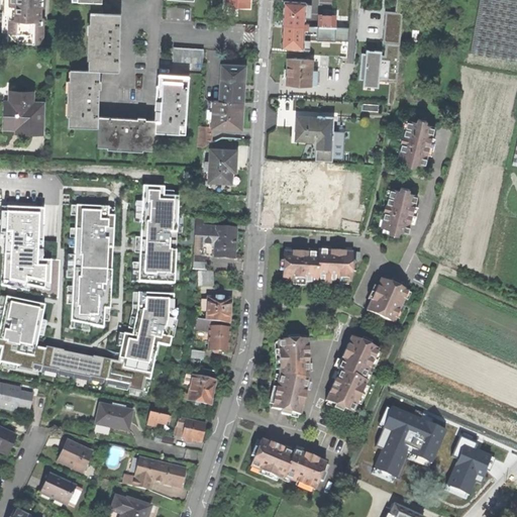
[(2,0),(1,41),(42,42),(43,18),(41,18),(41,12),(41,7),(44,7),(43,0),(2,0)]
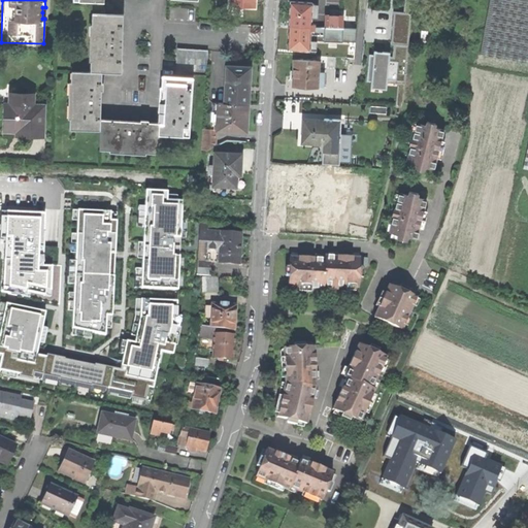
[(324,0),(323,11),(337,11),(337,0),(324,0)]
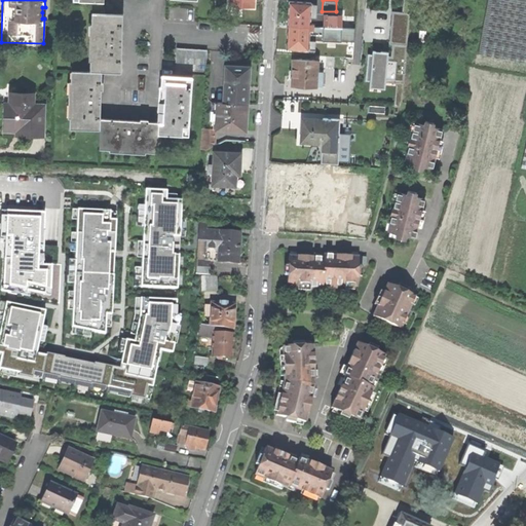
[(525,0),(487,0),(479,54),(525,63),(525,0)]
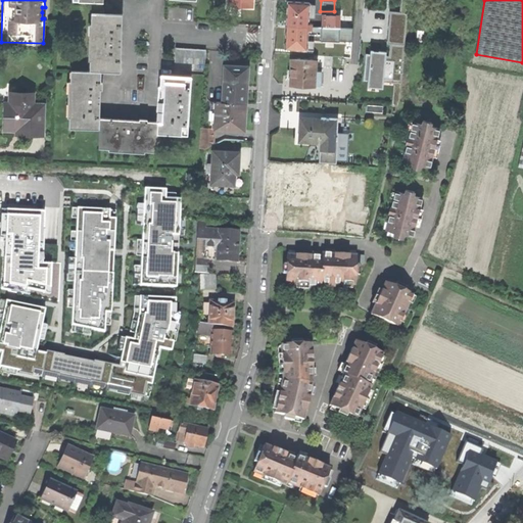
[(287,13),(286,26),(312,27),(312,24),(307,24),(310,3),(287,2),(287,13)]
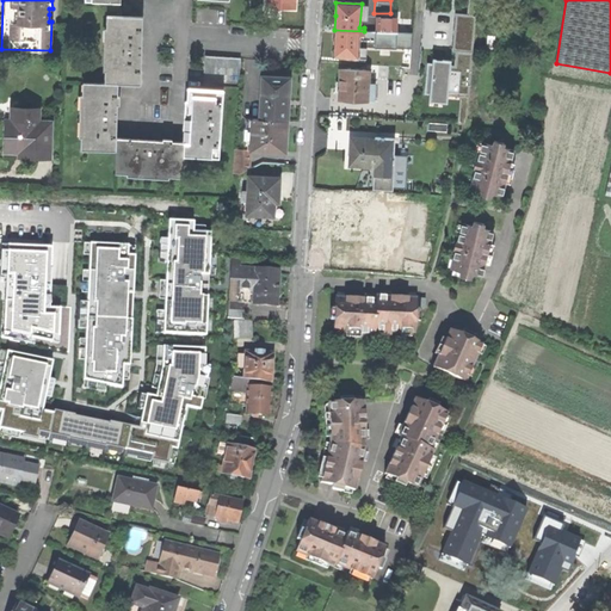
[(288,8),(272,8),(272,17),(288,18),(288,8)]
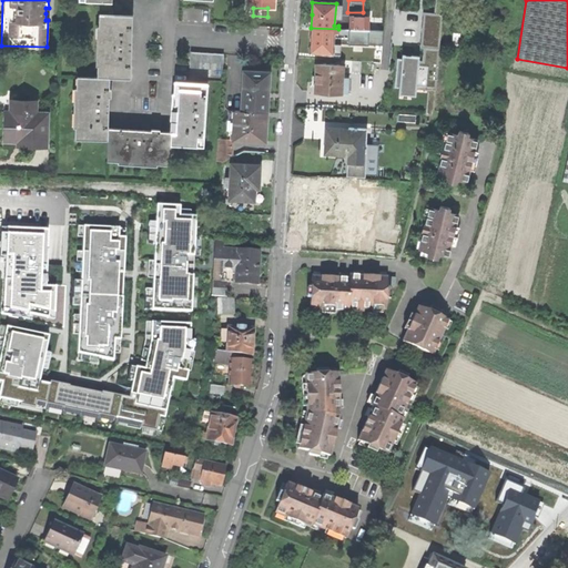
[(439,111),(445,12),(428,11),(426,54),(408,53),(406,93),(429,94),(428,111),(439,111)]
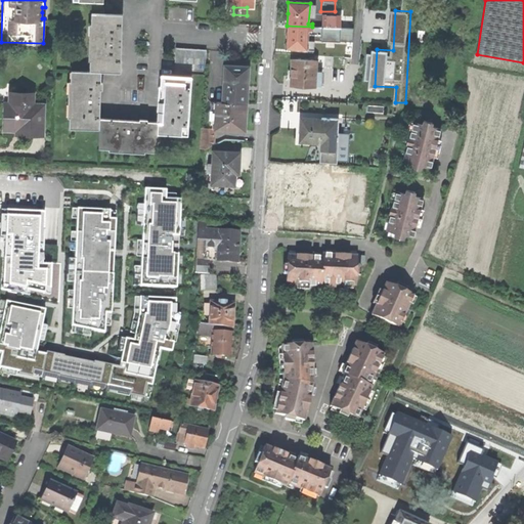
[(91,59),(91,71),(101,71),(120,71),(121,40),(122,13),(93,13),(92,25),(95,25),(93,59),(91,59)]
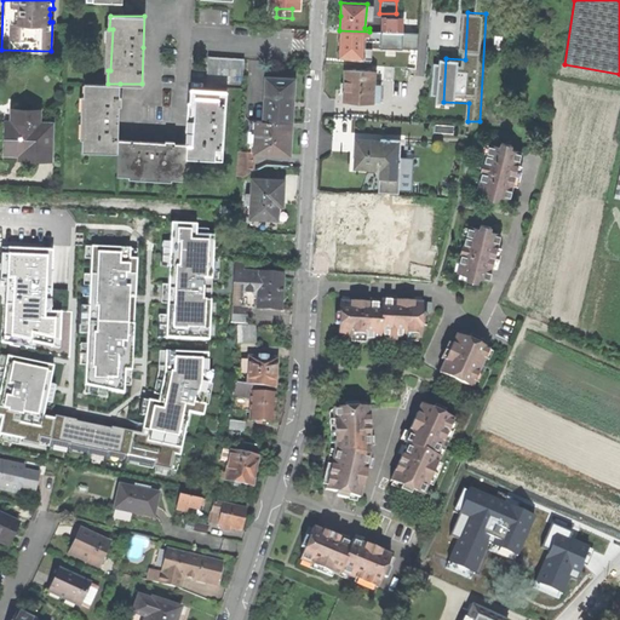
[(373,18),(373,32),(403,33),(413,33),(413,26),(402,24),(402,19),(373,18)]
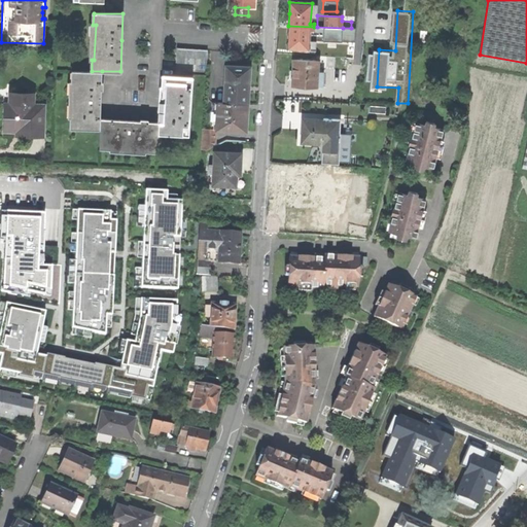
[(286,48),(309,49),(310,30),(314,30),(314,27),(288,26),(287,38),(286,48)]
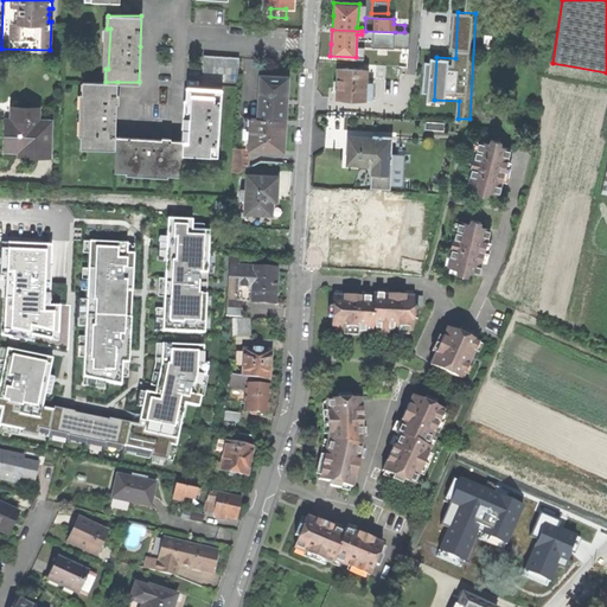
[(365,31),(365,43),(371,43),(371,46),(394,46),(395,32),(365,31)]
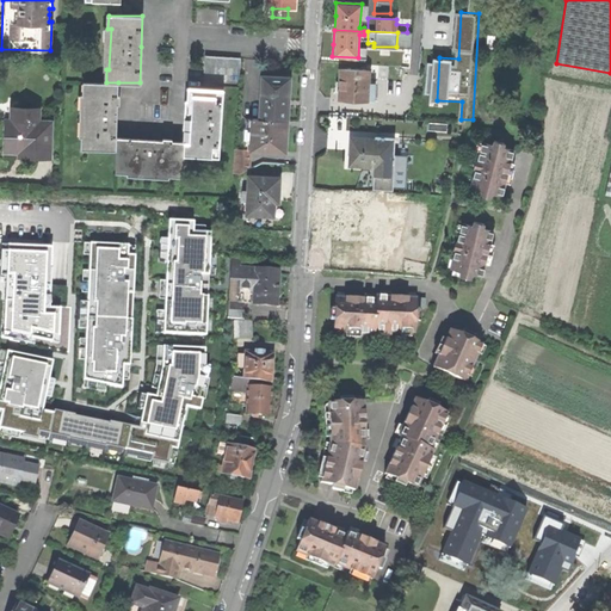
[(240,74),(241,57),(205,55),(204,72),(240,74)]
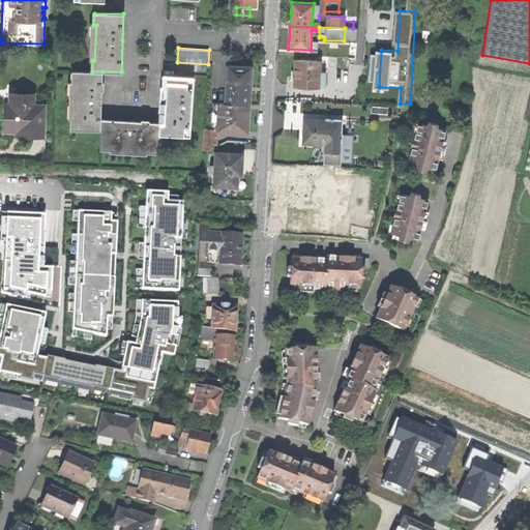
[(319,87),(324,87),(325,74),(319,72),(320,62),(296,60),(295,72),(294,86),(319,88),(319,87)]
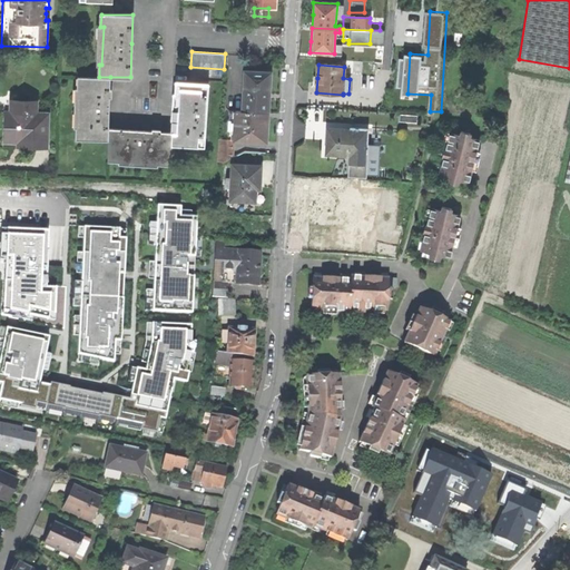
[(271,71),(246,69),(244,109),(268,111),(269,91),(271,71)]
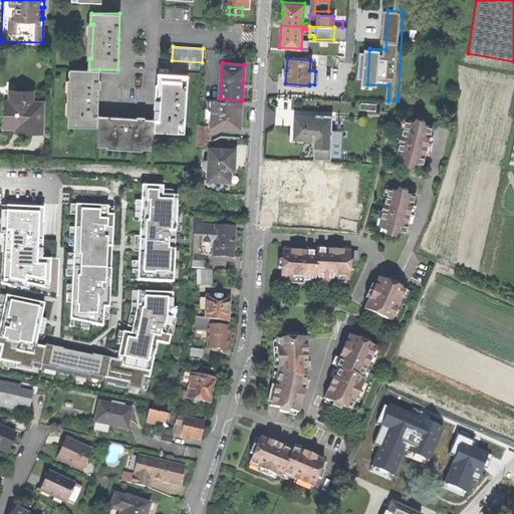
[(68,125),(97,126),(98,114),(98,97),(99,69),(89,69),(70,68),(70,79),(72,79),(71,114),(69,114),(68,125)]
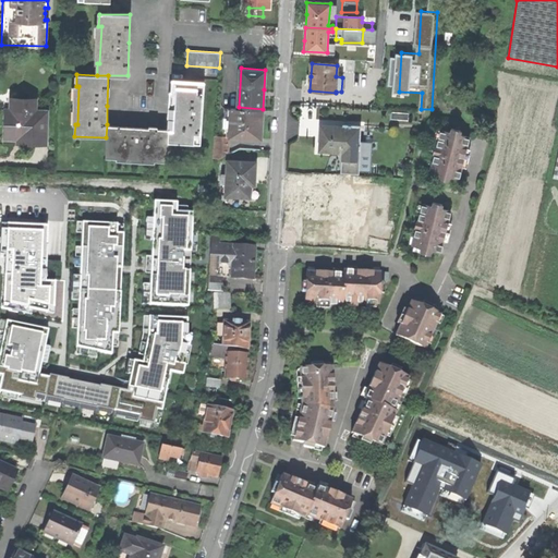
[(201,143),(204,82),(172,80),(170,107),(169,130),(168,141),(201,143)]
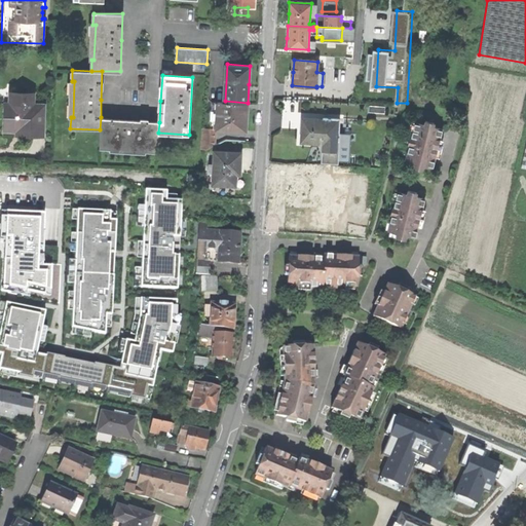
[(44,104),(34,104),(34,94),(10,92),(10,103),(6,103),(5,129),(17,130),(17,134),(25,135),(43,135),(44,104)]
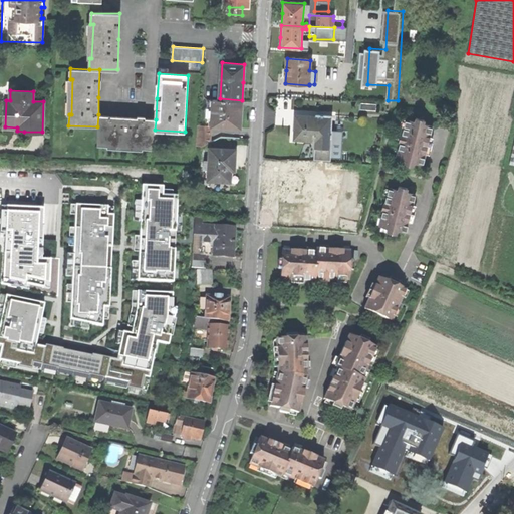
[(241,113),(242,100),(220,98),(207,97),(206,124),(211,124),(240,126),(241,113)]
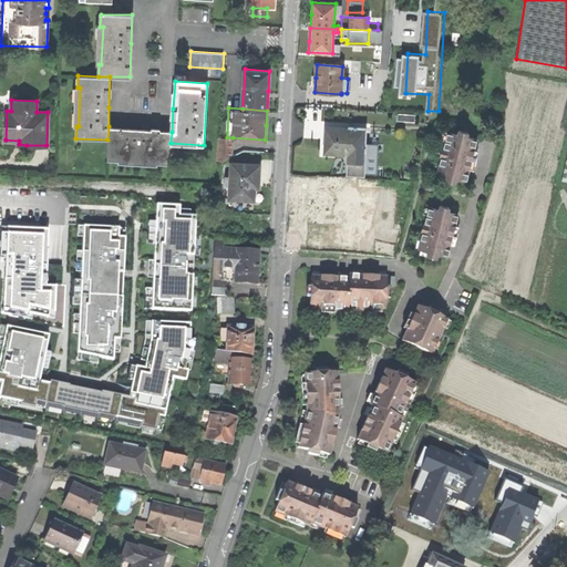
[(169,163),(171,143),(172,132),(142,130),(109,126),(107,140),(107,158),(119,160),(119,157),(157,161),(157,163),(169,163)]
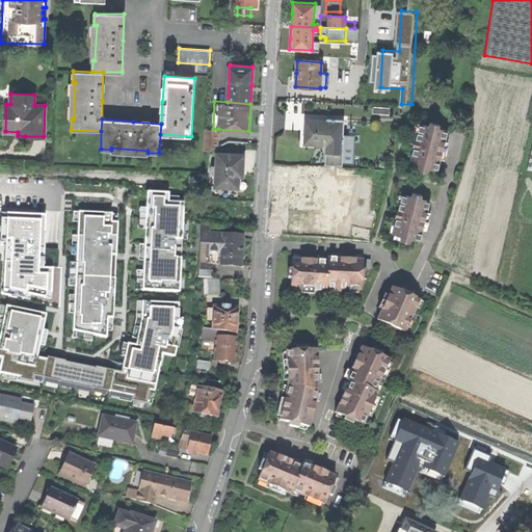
[(325,122),(304,121),(304,130),(303,140),(315,141),(315,144),(325,144),(324,165),(341,166),(343,135),(342,135),(343,120),(325,118),(325,122)]
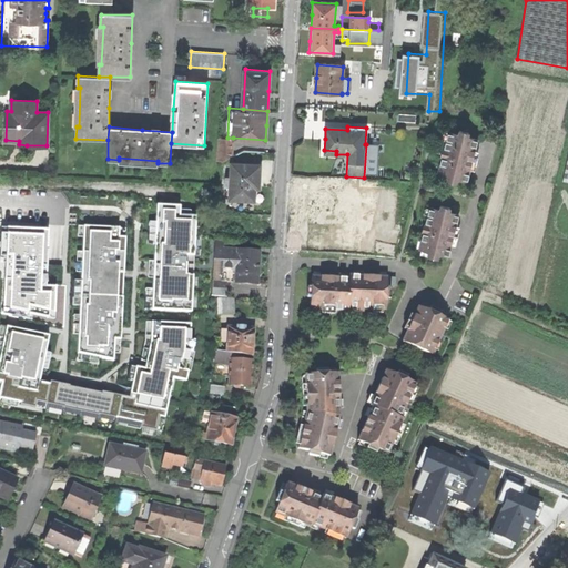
[(458,180),(466,182),(477,139),(469,138),(470,133),(458,130),(457,134),(447,132),(443,149),(442,149),(442,150),(446,151),(444,158),(440,156),(439,158),(440,158),(437,174),(446,178),(445,181),(458,184),(458,180)]
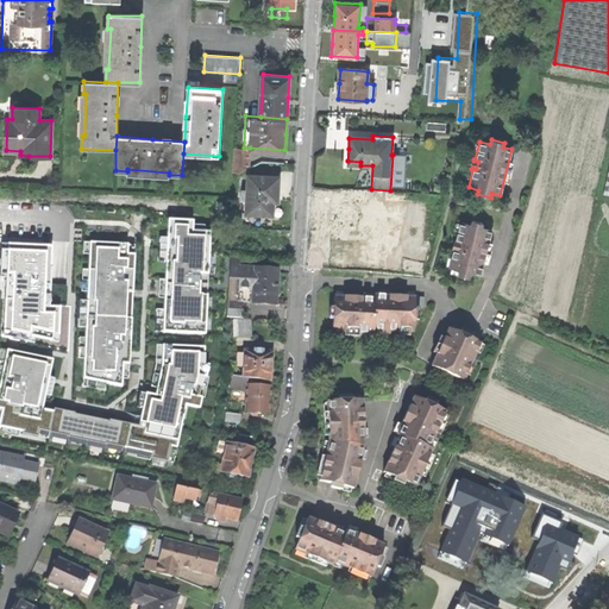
[(249,167),(250,148),(244,148),(234,146),(232,171),(238,171),(249,167)]
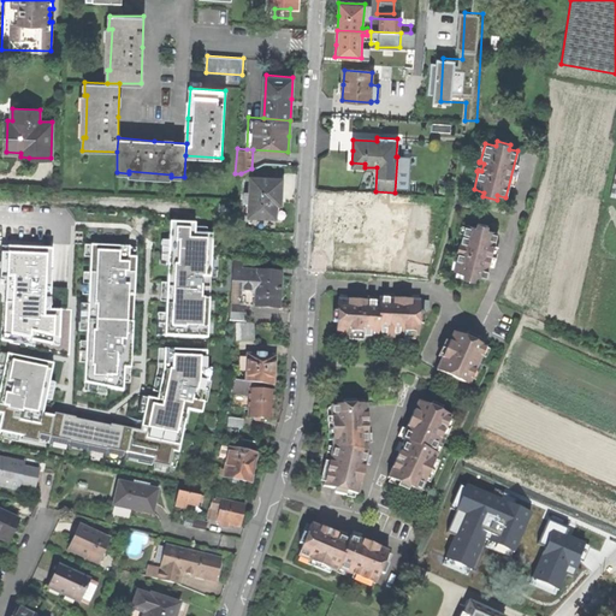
[(282,178),(252,177),(249,214),(276,217),(277,202),(280,203),(282,190),(282,178)]
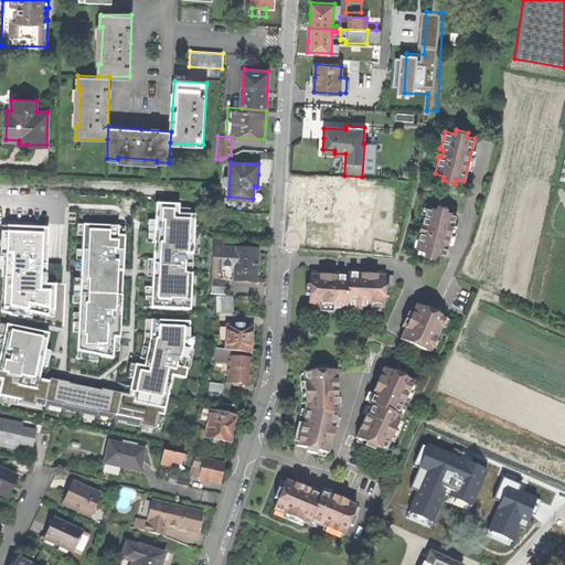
[(304,221),(339,222),(339,198),(305,196),(305,209),(304,221)]
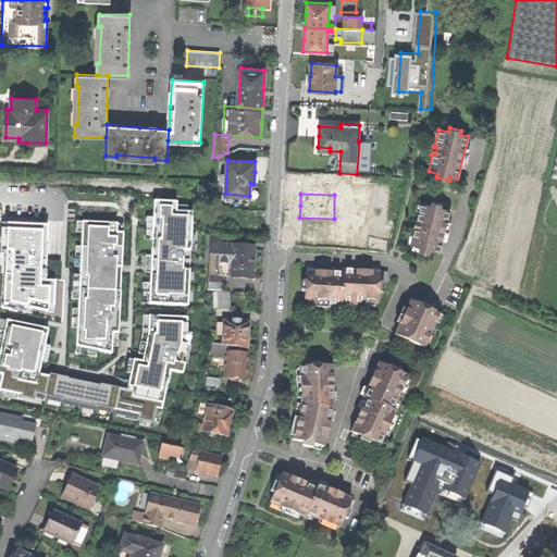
[(148,301),(188,305),(194,212),(177,211),(177,200),(155,199),(148,301)]
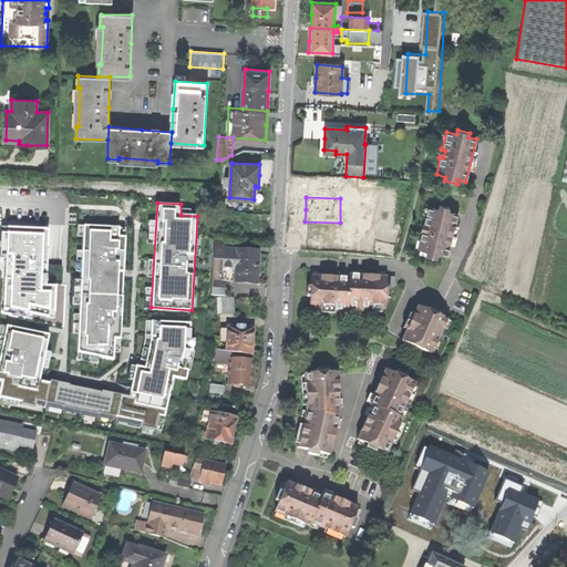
[(439,255),(446,256),(457,214),(450,212),(451,207),(440,204),(439,209),(428,206),(424,223),(422,223),(422,224),(426,225),(425,232),(421,230),(420,232),(422,232),(418,249),(428,251),(426,255),(439,258),(439,255)]
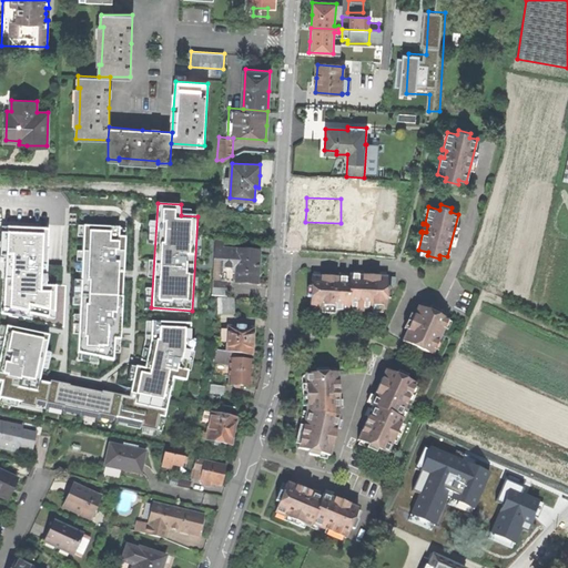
[(120,226),(85,224),(79,353),(114,361),(115,337),(122,338),(127,236),(119,236),(120,226)]
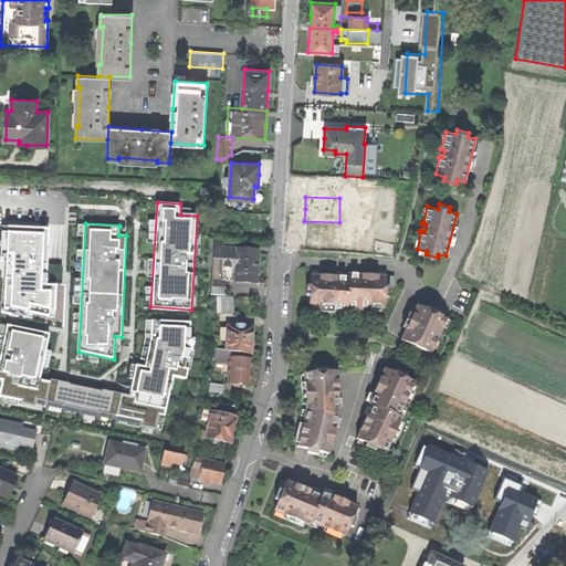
[(50,227),(8,224),(4,313),(63,325),(65,284),(48,284),(50,227)]
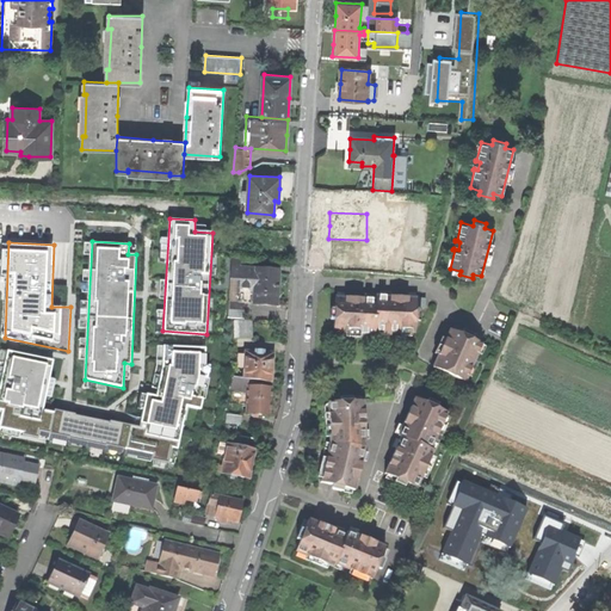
[(279,271),(241,269),(240,281),(239,302),(252,303),(253,294),(255,294),(255,303),(277,306),(278,287),(279,271)]
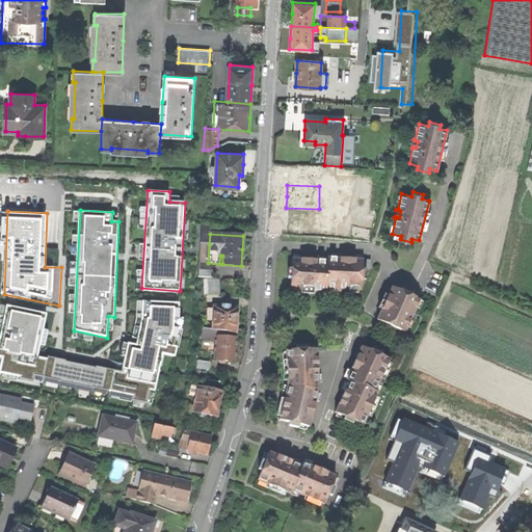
[(369,268),(370,260),(346,259),(326,258),(326,261),(291,259),(291,270),(287,269),(287,277),(290,277),(289,289),(325,291),(325,288),(333,289),(339,289),(360,290),(361,278),(365,278),(365,270),(361,270),(362,268),(369,268)]
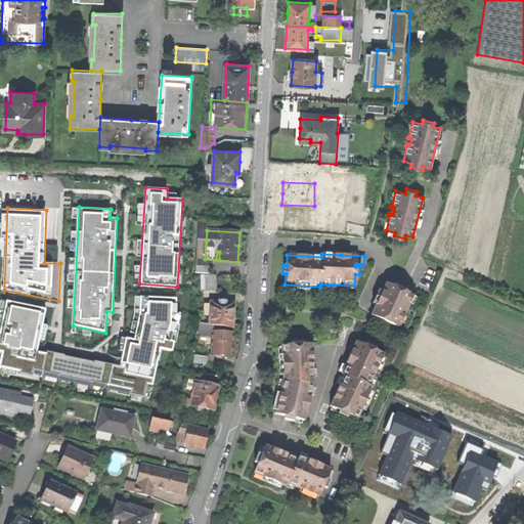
[(202,290),(217,290),(217,274),(202,274),(202,290)]
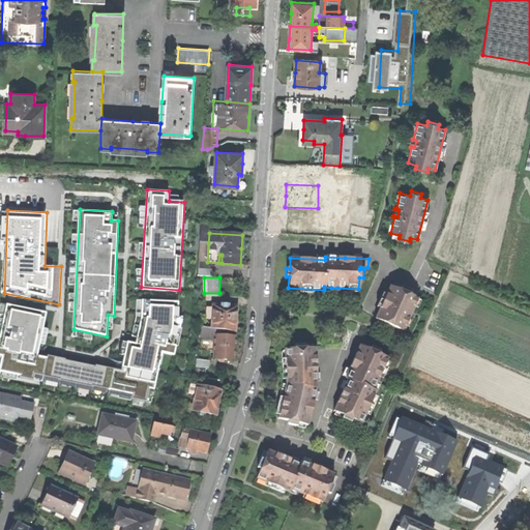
[(411,311),(416,299),(407,295),(409,291),(400,287),(399,291),(389,286),(375,318),(402,331),(409,316),(411,311)]
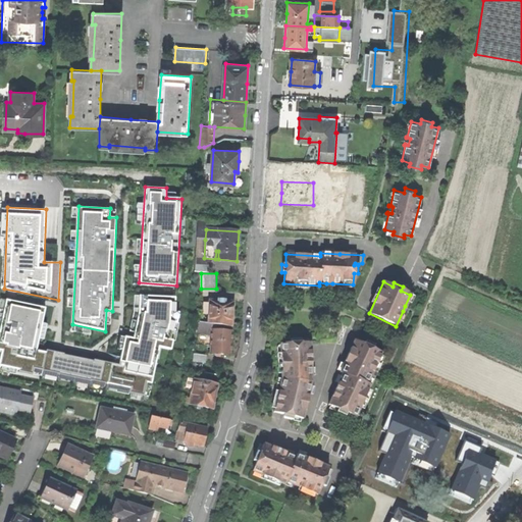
[(0,331),(0,366),(149,396),(159,345),(173,347),(176,297),(144,296),(135,340),(125,337),(120,366),(38,350),(47,306),(7,299),(0,331)]
